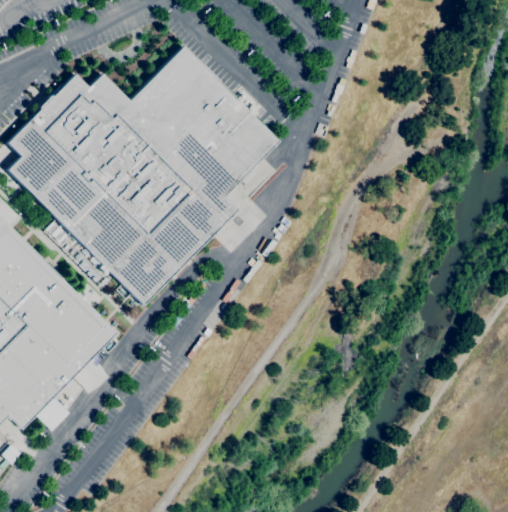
[(41,110),(40,106),(51,95),(55,95),(76,74),(89,87),(103,74),(130,100),(184,46),(280,141),(226,196),(240,210),(145,305),(8,169),(22,156),(8,142),(41,110)]
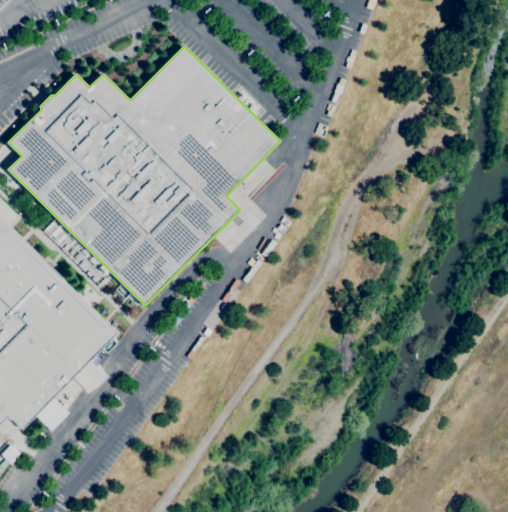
[(0,424),(0,215),(118,333),(23,429),(9,415),(0,424)]
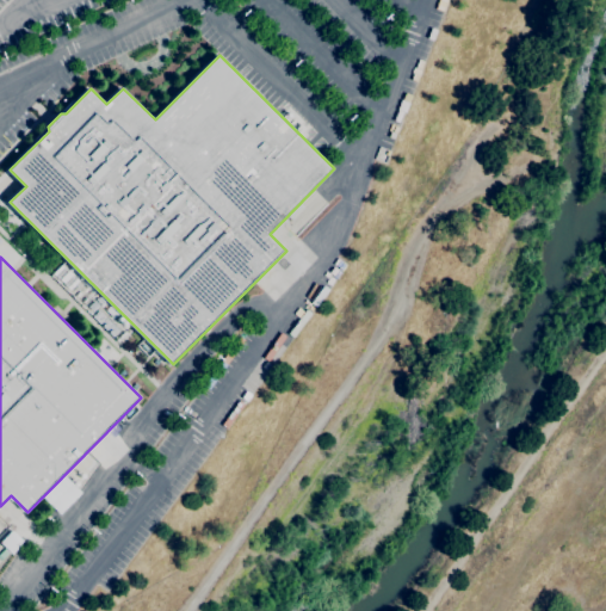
[(63,281),(59,276),(69,265),(74,269),(63,281)]
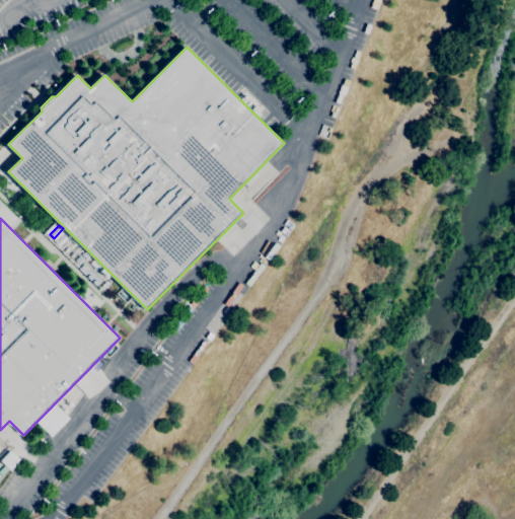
[(61,244),(57,241),(66,231),(70,235),(61,244)]
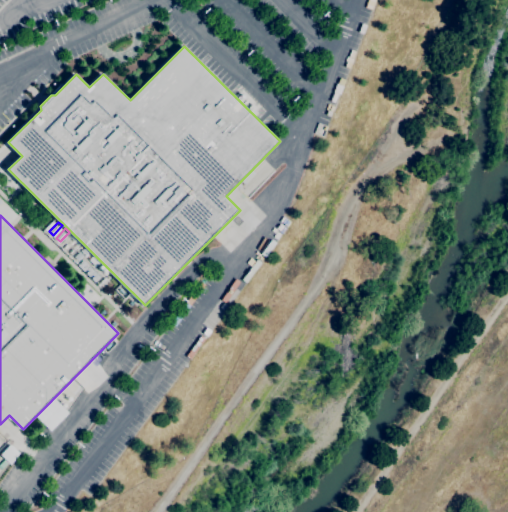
[(81,261),(77,257),(82,252),(86,256),(81,261)]
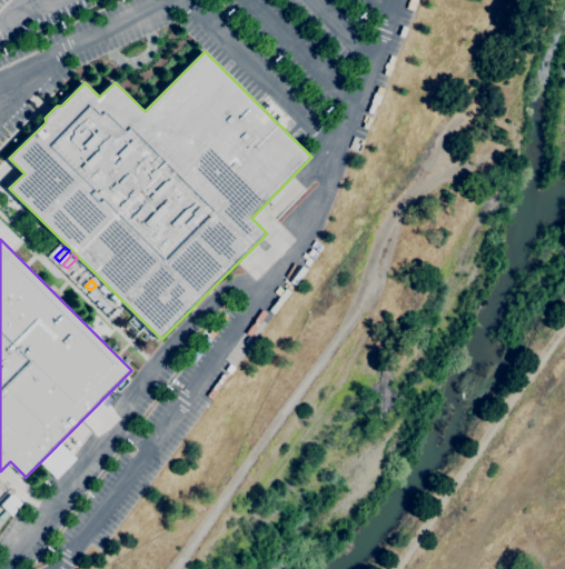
[(109,313),(89,295),(96,289),(102,296),(102,297),(115,308),(109,313)]
